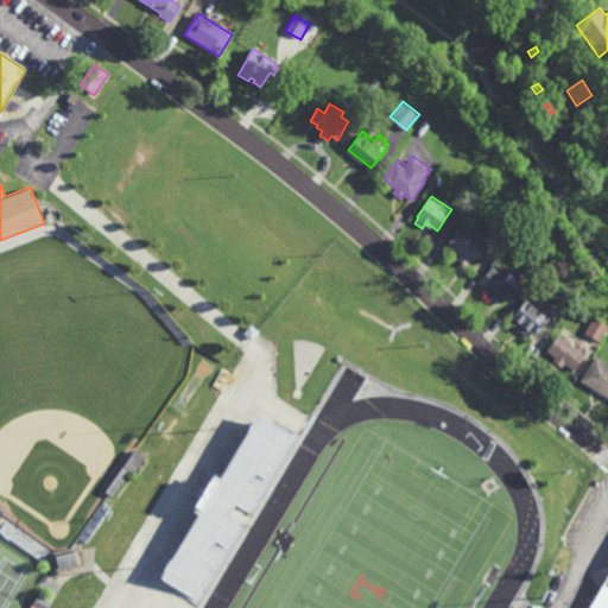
[(518,209),(512,206),(515,198),(521,202),(518,209)]
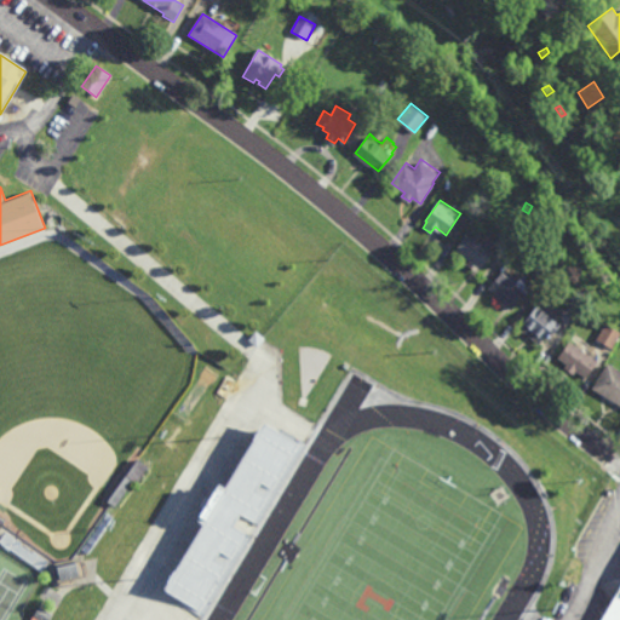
[(482,268),(481,267),(478,271),(466,264),(469,260),(455,251),(468,233),(494,250),(482,268)]
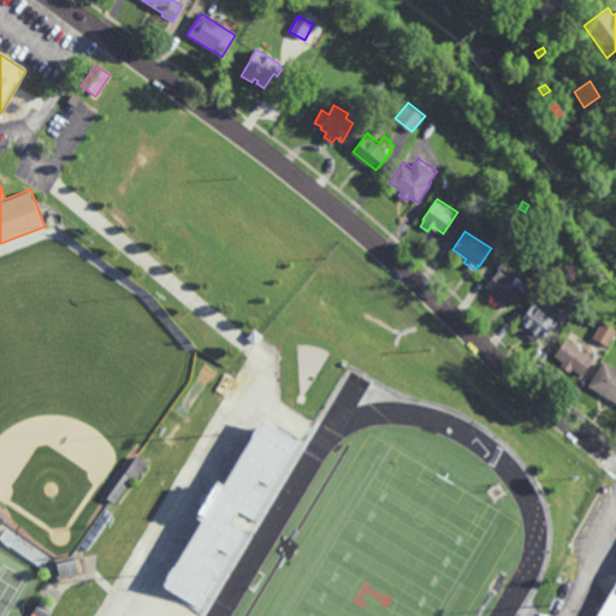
[(543,273),(531,265),(540,250),(552,258),(543,273)]
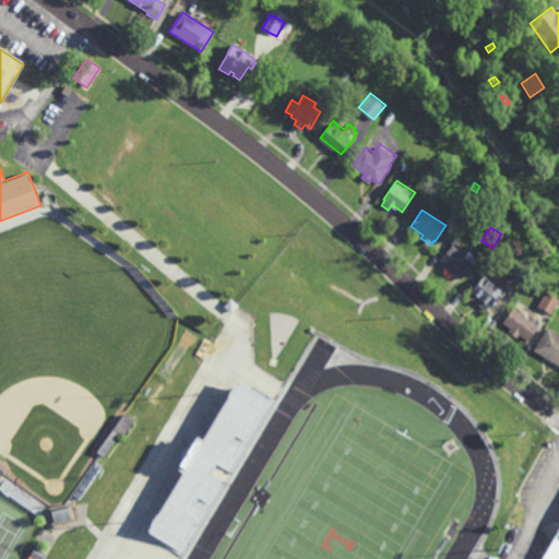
[(465,256),(468,251),(479,260),(470,272),(467,271),(459,281),(448,272),(452,269),(441,259),(452,245),(465,256)]
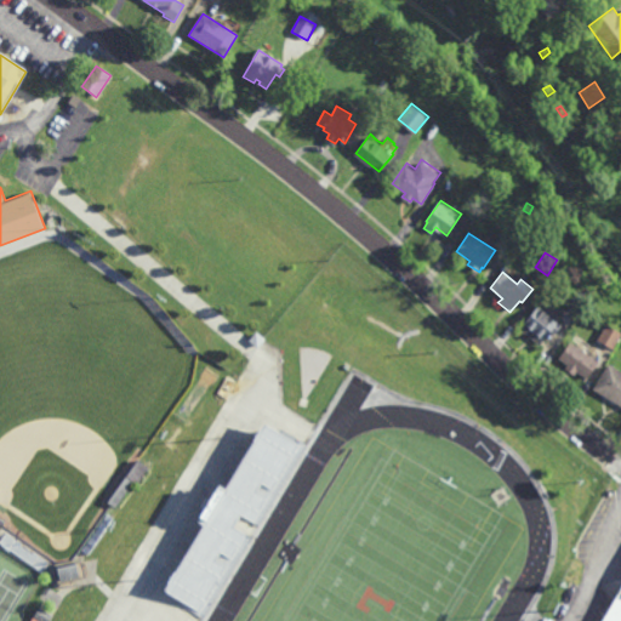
[(579,309),(571,305),(581,290),(588,296),(579,309)]
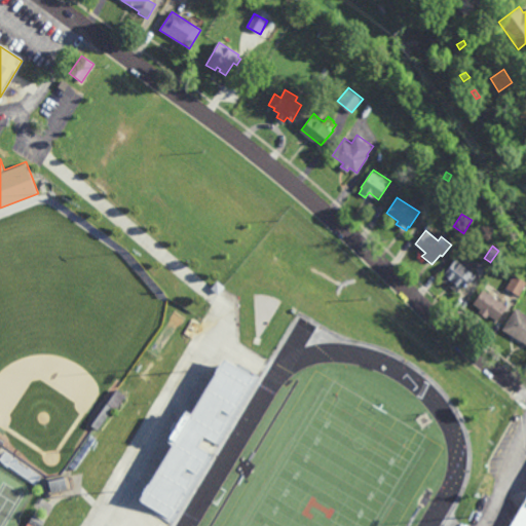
[(461,262),(462,261),(472,268),(471,269),(477,274),(471,283),(467,280),(458,292),(442,278),(458,259),(461,262)]
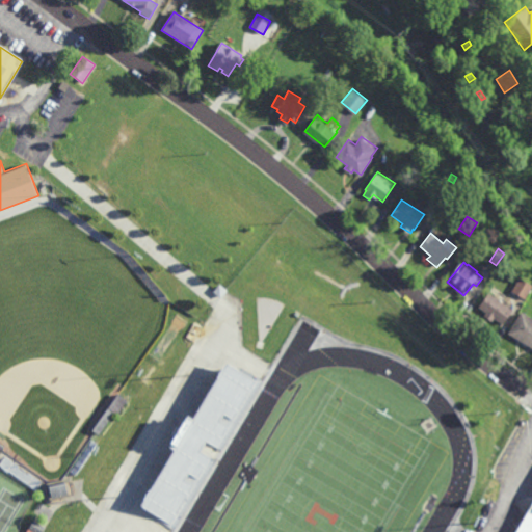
[(531,286),(526,298),(512,291),(520,277),(531,284),(531,286)]
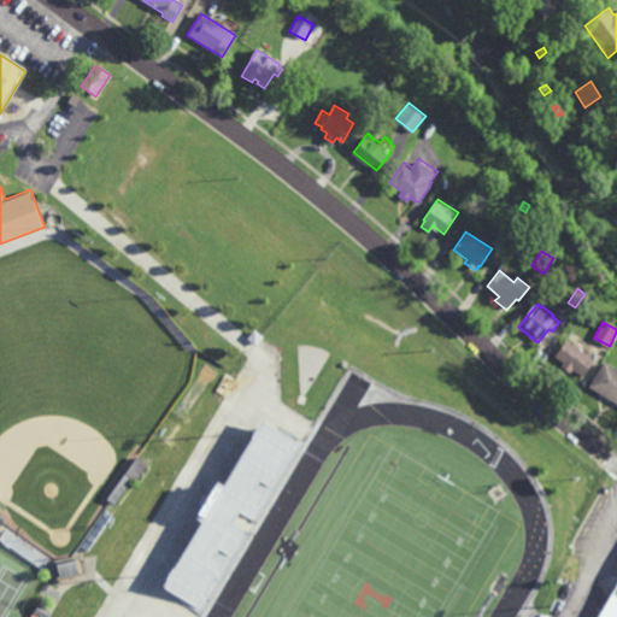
[(586,376),(557,356),(569,339),(598,359),(586,376)]
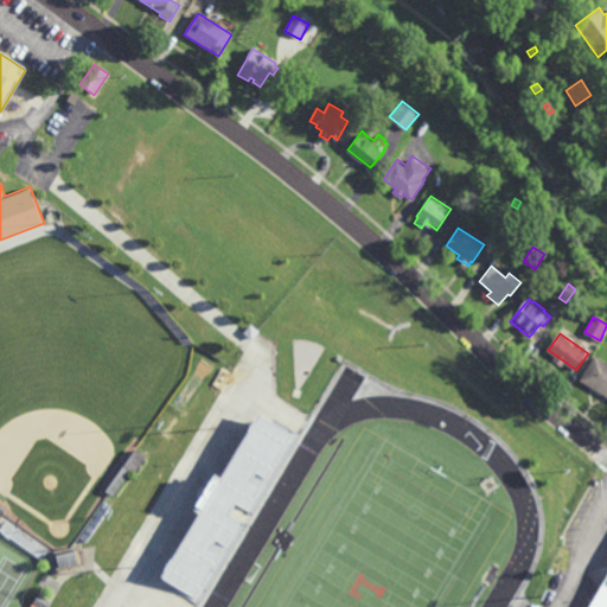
[(606,396),(581,381),(596,355),(606,359),(606,396)]
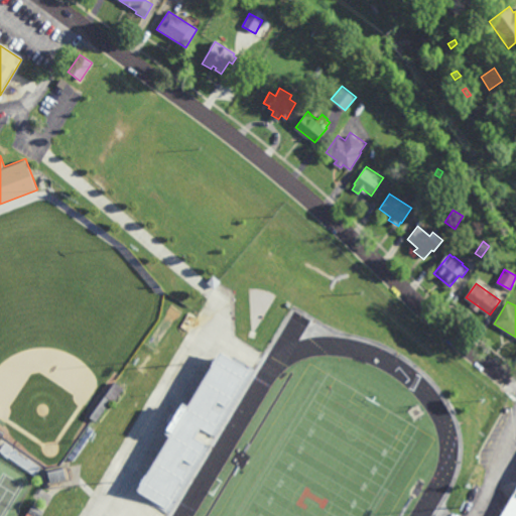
[(169,436),(163,432),(181,403),(186,406),(220,353),(253,373),(170,511),(136,491),(169,436)]
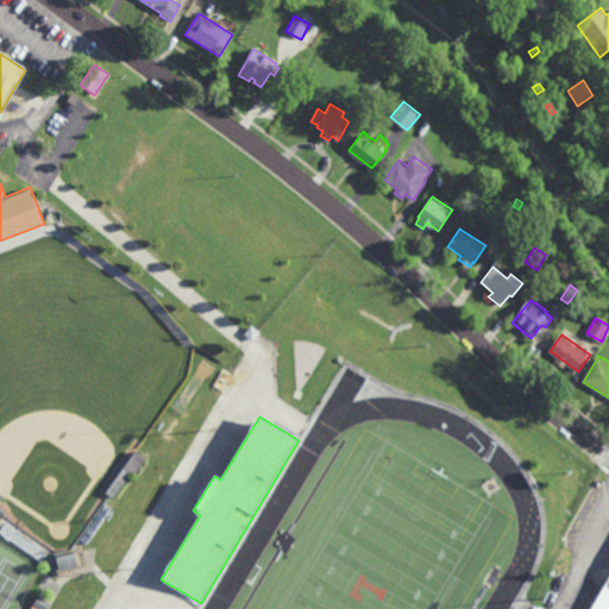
[(136,475),(133,472),(114,497),(107,493),(136,451),(148,459),(136,475)]
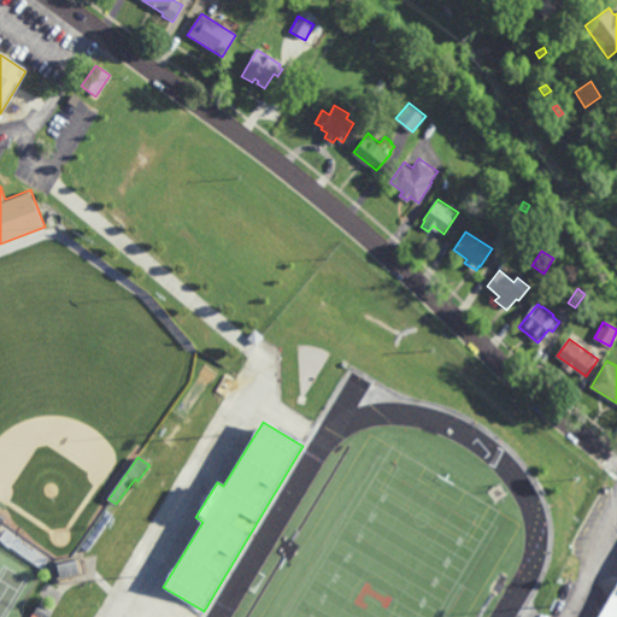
[(104,527),(98,523),(107,510),(113,515),(104,527)]
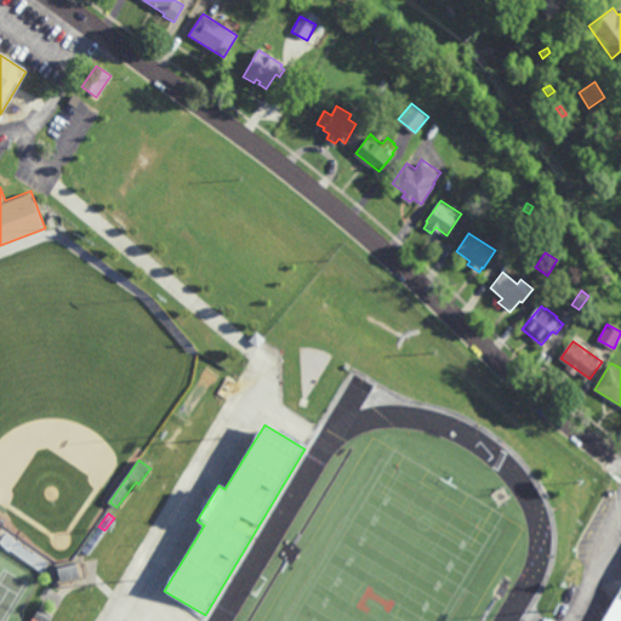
[(43,573),(0,542),(6,533),(50,563),(43,573)]
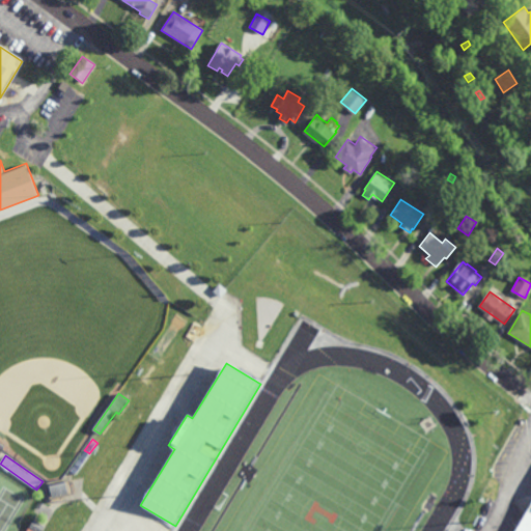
[(76,474),(71,471),(79,458),(83,463),(76,474)]
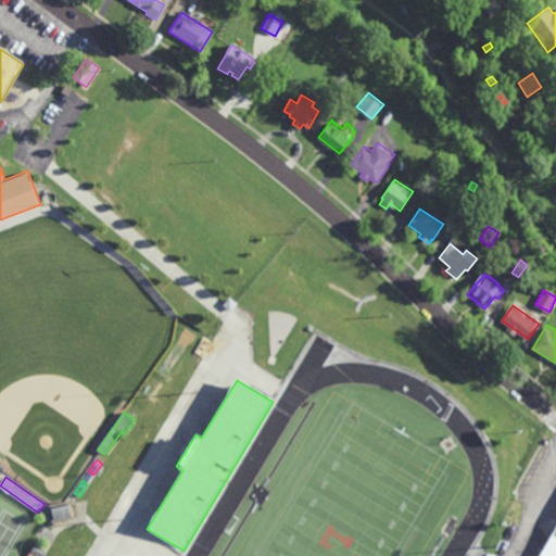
[(57,520),(53,509),(68,504),(72,516),(57,520)]
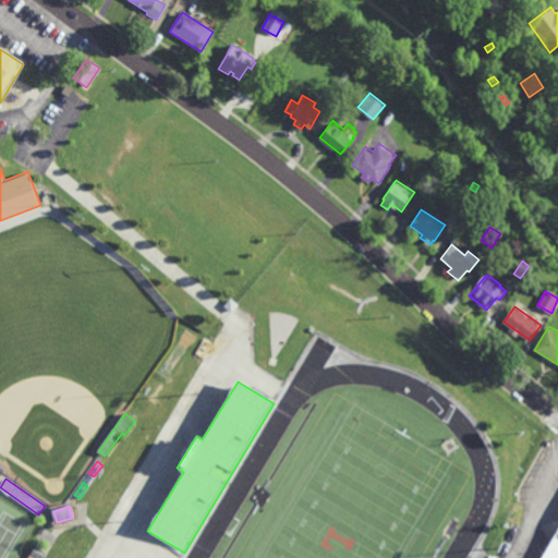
[(557,557),(540,557),(557,526),(557,557)]
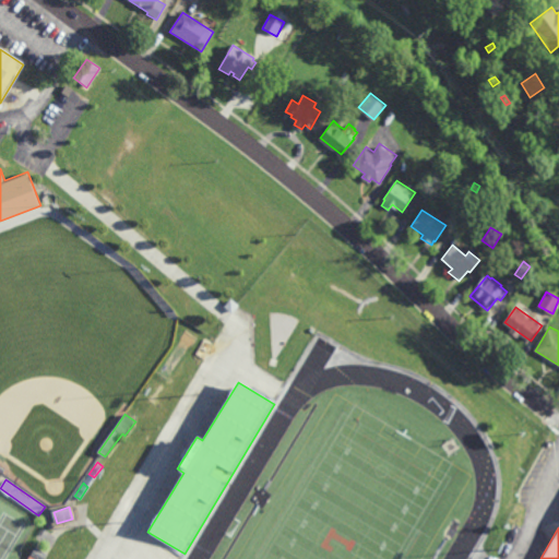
[(45,558),(37,558),(32,556),(36,547),(48,555),(45,558)]
